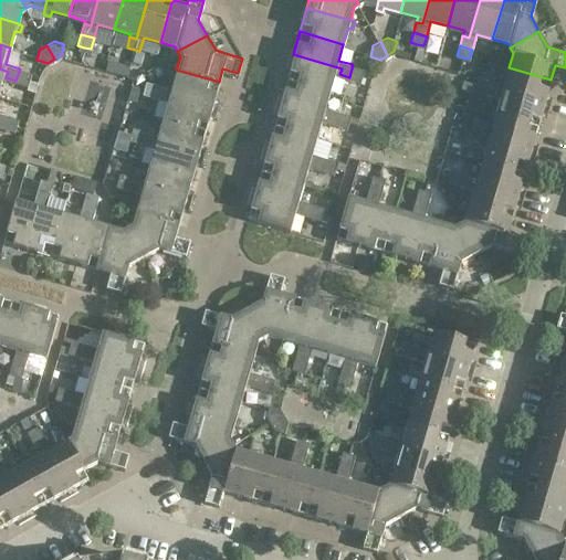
[(342,69),(293,54),(286,77),(329,90),(335,73),(339,74),(342,69)]
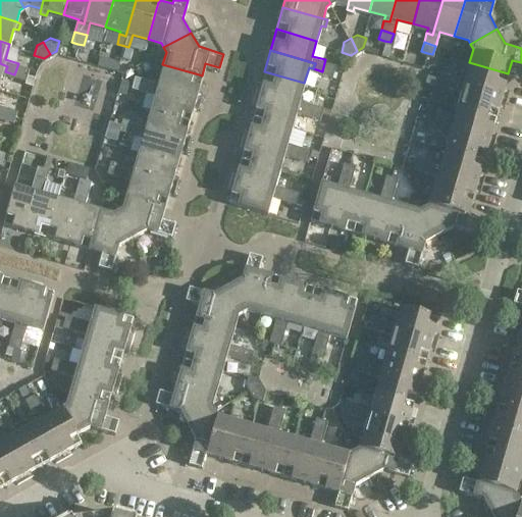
[(335,62),(325,59),(322,71),(331,73),(333,68),(335,62)]
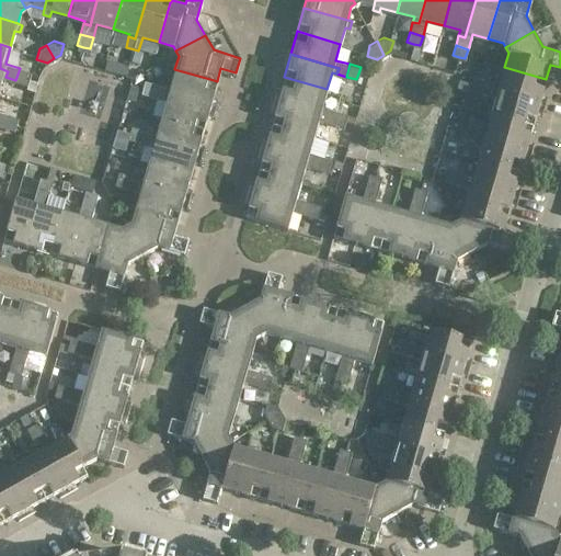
[(500,82),(495,81),(494,88),(539,101),(546,79),(504,67),(500,82)]
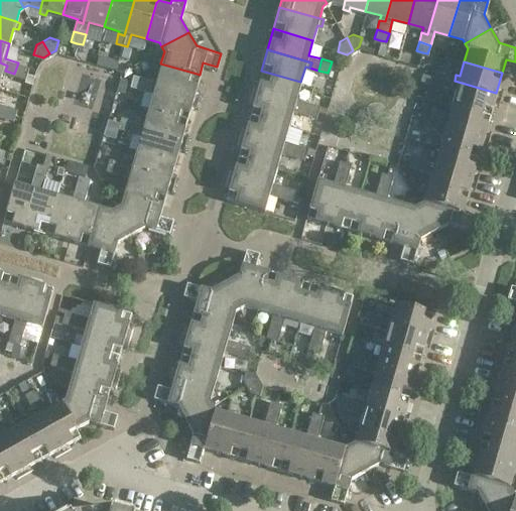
[(26,71),(28,66),(18,62),(14,74),(24,77),(26,71)]
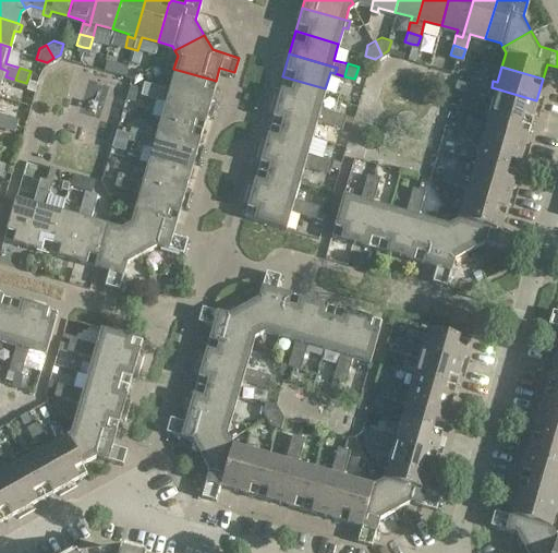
[(209,104),(216,81),(213,80),(173,69),(169,85),(164,84),(161,91),(167,92),(209,104)]
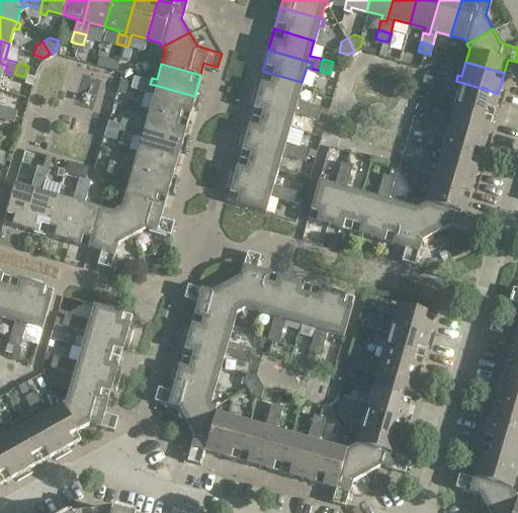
[(448,73),(438,70),(436,76),(435,81),(445,84),(448,73)]
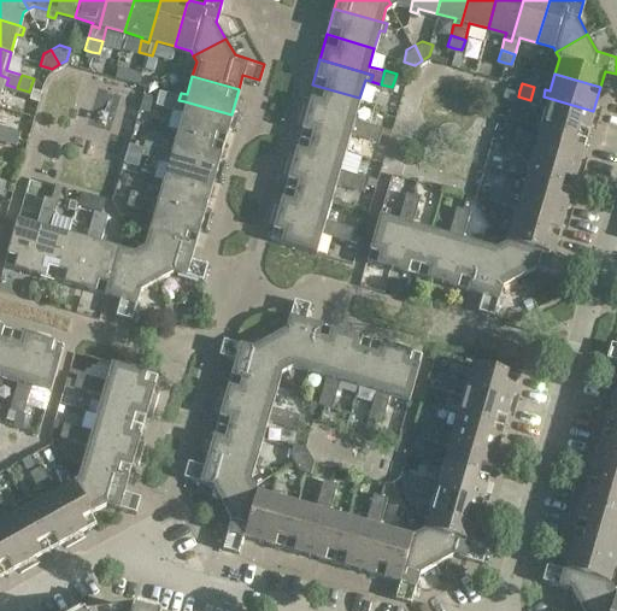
[(366,135),(370,121),(354,116),(359,98),(312,84),(305,110),(358,124),(356,131),(366,135)]
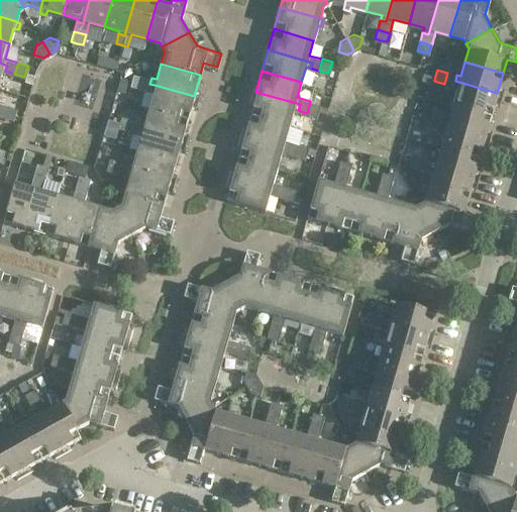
[(141,75),(133,73),(132,78),(130,84),(138,87),(141,75)]
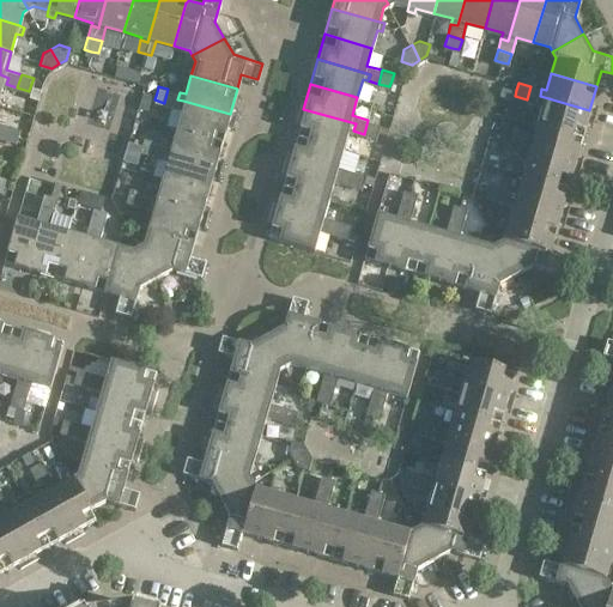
[(541,104),(536,122),(582,135),(589,110),(540,96),(541,89),(530,86),(527,99),(541,104)]
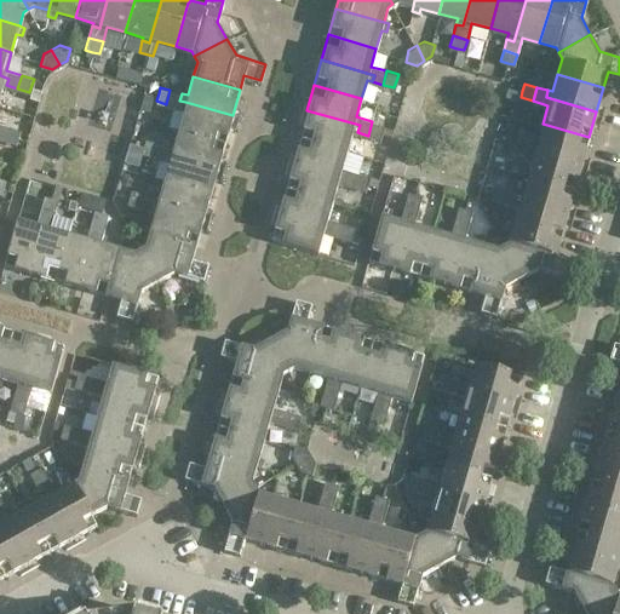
[(182,93),(170,90),(166,104),(183,109),(178,127),(225,141),(233,115),(185,102),(179,101),(182,93)]
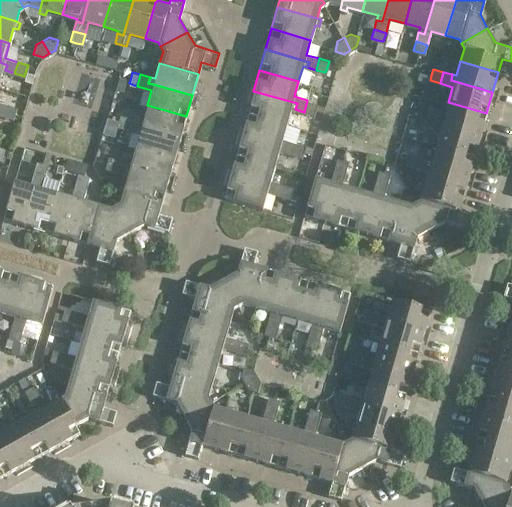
[(119,76),(116,88),(123,90),(127,78),(119,76)]
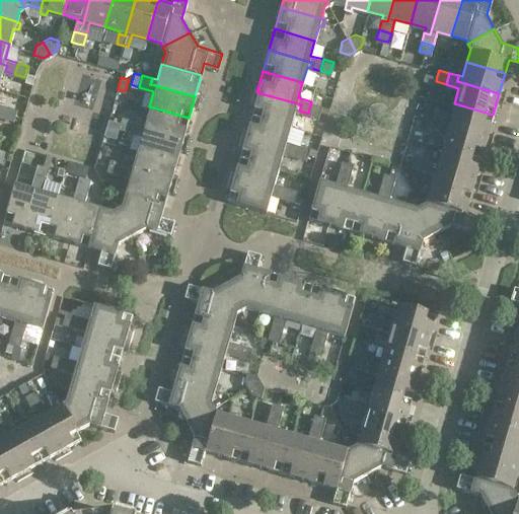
[(256,92),(250,114),(290,125),(295,109),(299,111),(301,104),(256,92)]
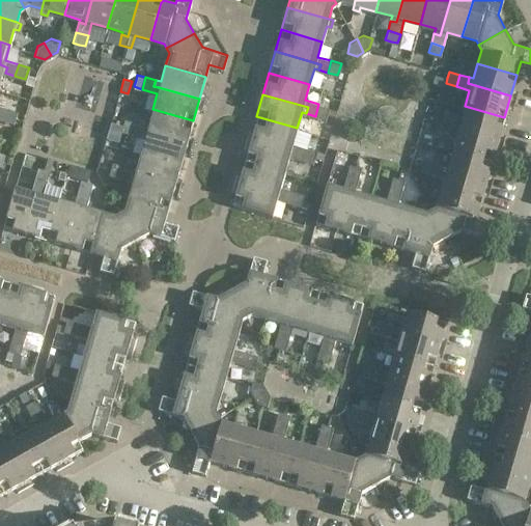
[(329,107),(318,104),(315,116),(325,118),(327,113),(329,107)]
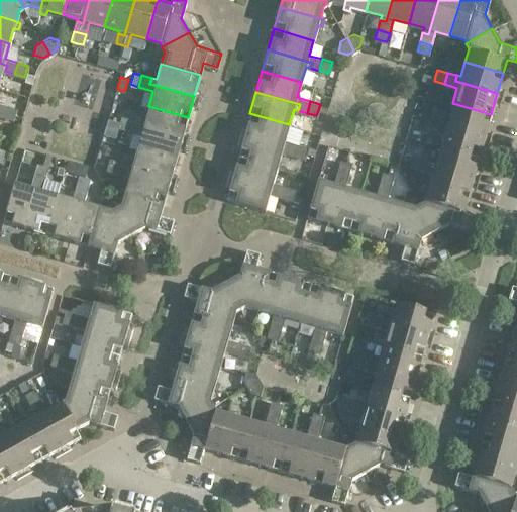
[(491,114),(452,103),(447,118),(444,117),(443,123),(485,135),(491,114)]
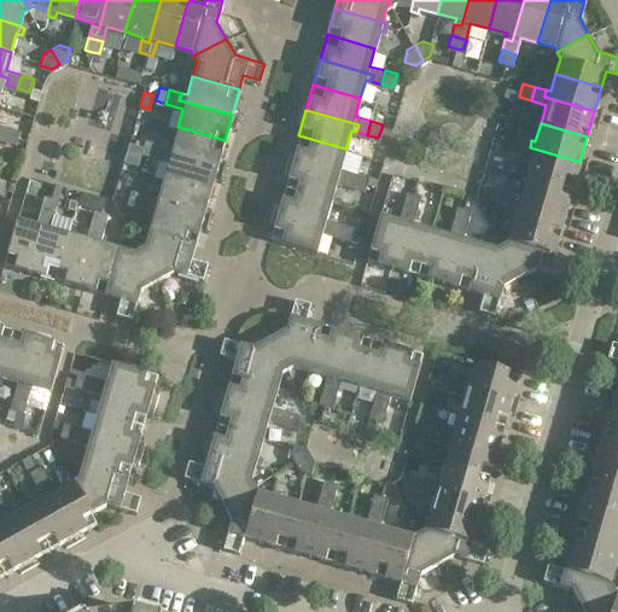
[(17,135),(19,128),(7,124),(3,138),(16,141),(17,135)]
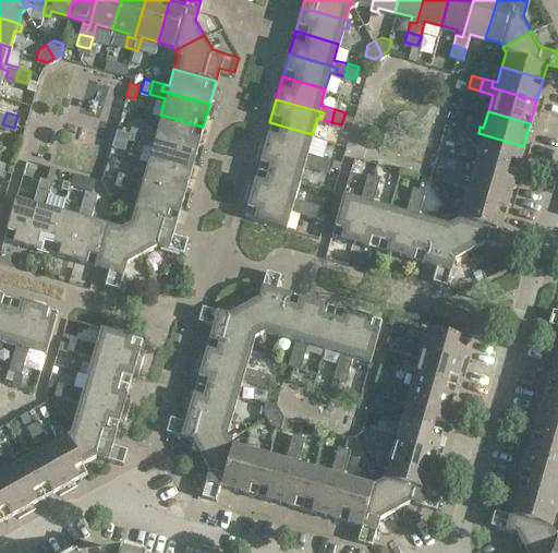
[(160,115),(156,131),(150,130),(149,135),(154,137),(196,149),(203,127),(160,115)]
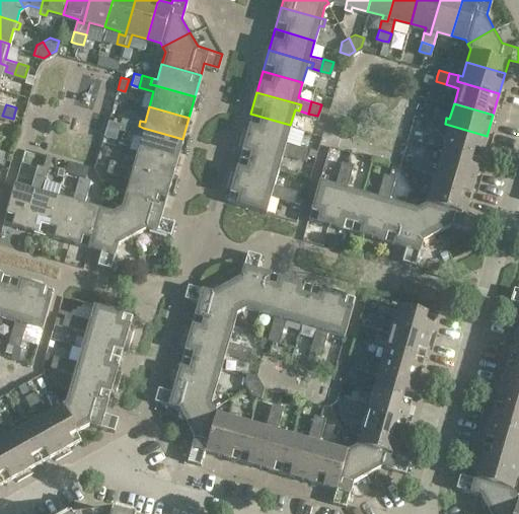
[(434,127),(437,116),(427,113),(425,118),(424,124),(434,127)]
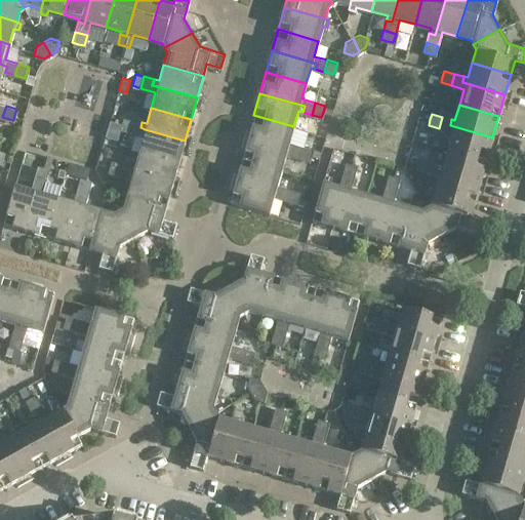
[(299,157),(303,146),(289,142),(293,126),(253,115),(248,135),(292,149),(290,155),(299,157)]
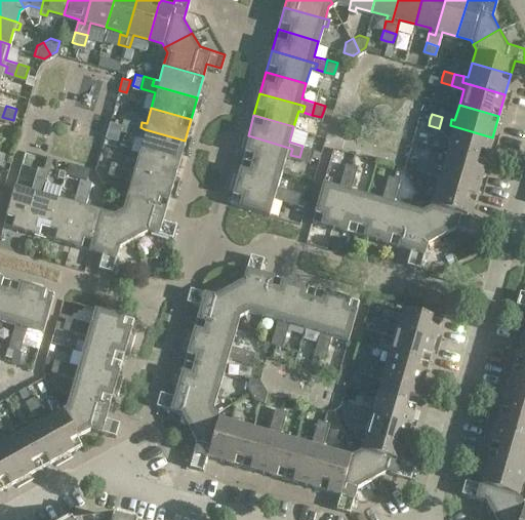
[(131,119),(123,117),(122,122),(120,128),(128,130),(131,119)]
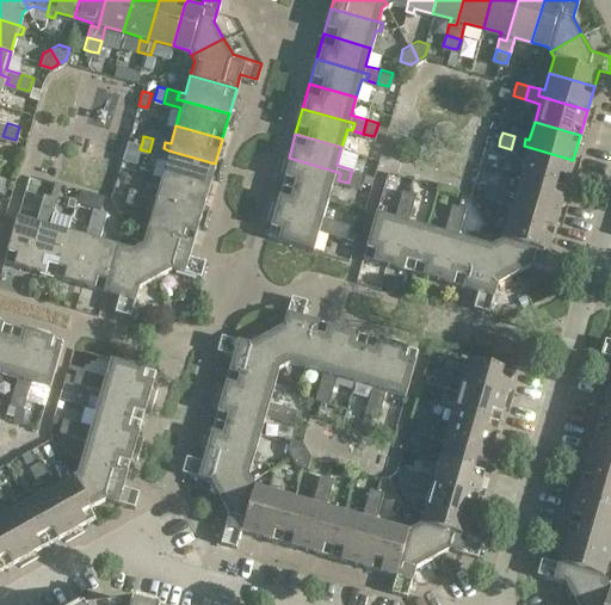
[(514,136),(511,149),(525,154),(520,172),(566,185),(573,160),(524,146),(525,139),(514,136)]
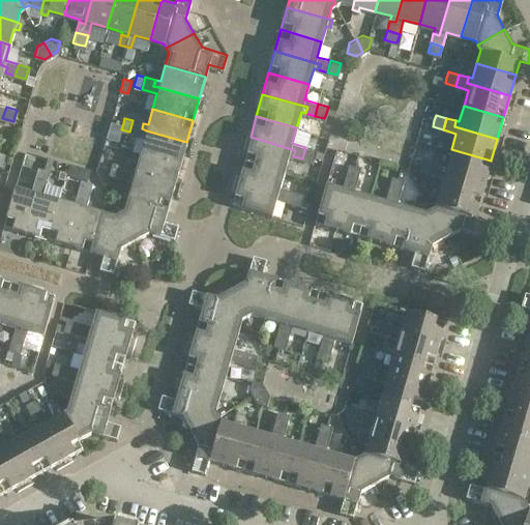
[(143,123),(133,120),(129,132),(144,136),(140,151),(180,163),(186,142),(146,130),(142,128),(143,123)]
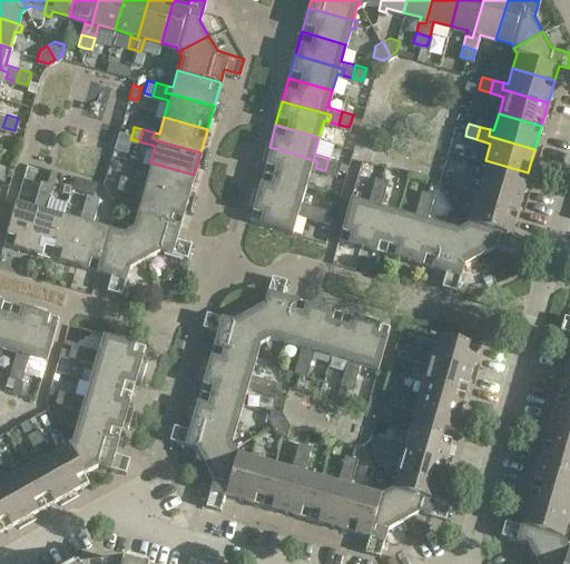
[(315,168),(317,161),(269,147),(263,170),(305,182),(311,166),(315,168)]
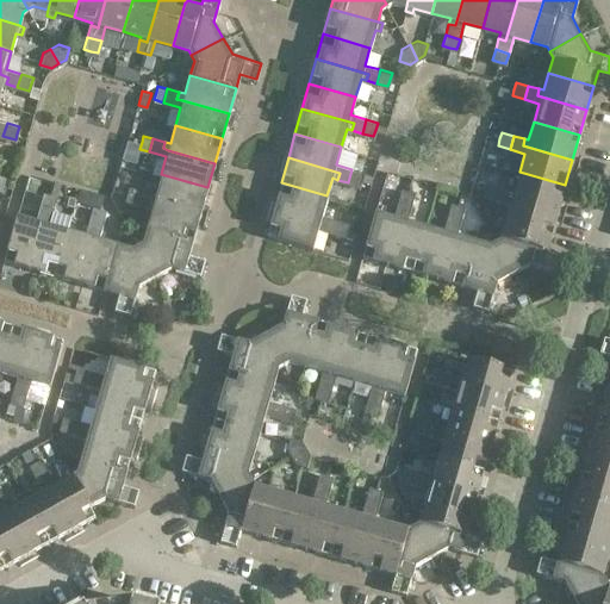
[(363,172),(352,169),(348,182),(359,186),(361,179),(363,172)]
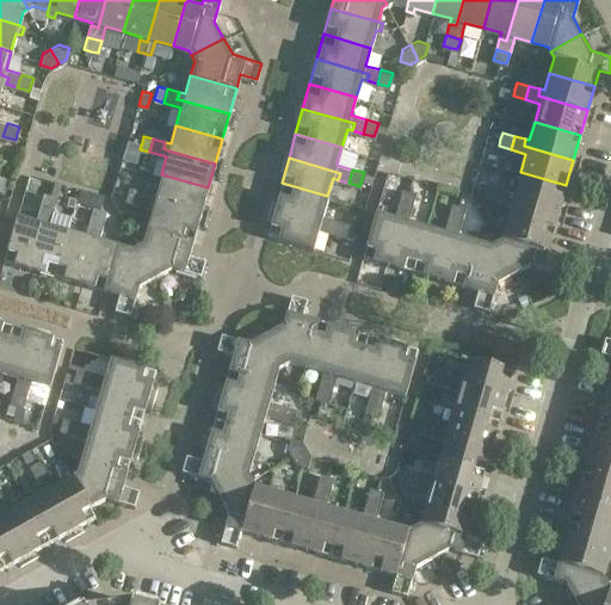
[(566,185),(520,172),(514,189),(511,189),(508,195),(559,209),(566,185)]
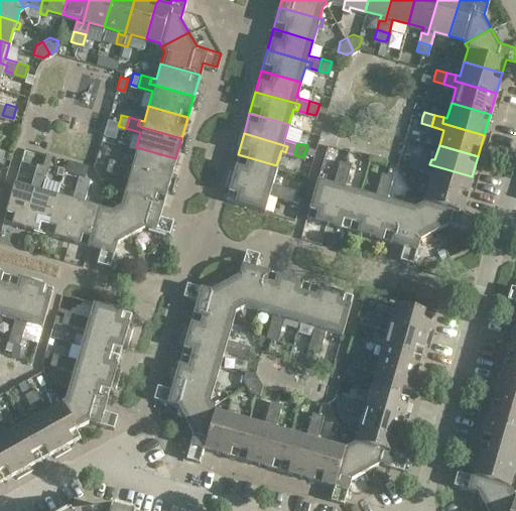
[(136,147),(132,162),(127,161),(126,167),(130,168),(169,179),(175,158),(136,147)]
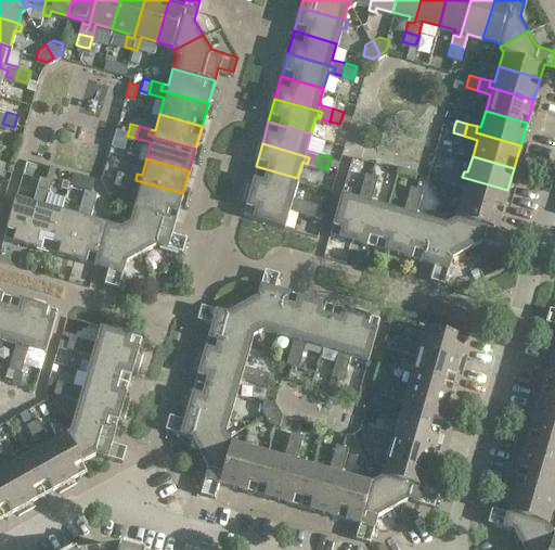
[(454,168),(443,165),(441,171),(439,177),(451,180),(454,168)]
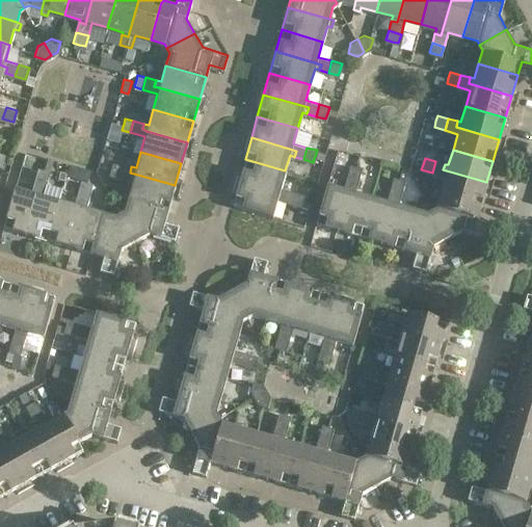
[(285,170),(245,159),(239,181),(284,193),(282,200),(291,203),(294,190),(281,186),(285,170)]
